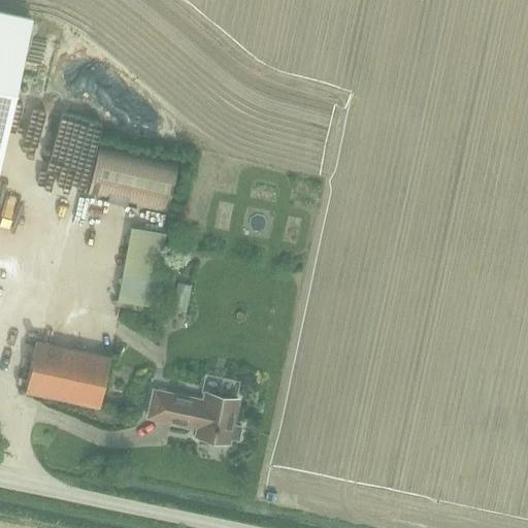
[(0,165),(33,14),(0,7),(0,165)]
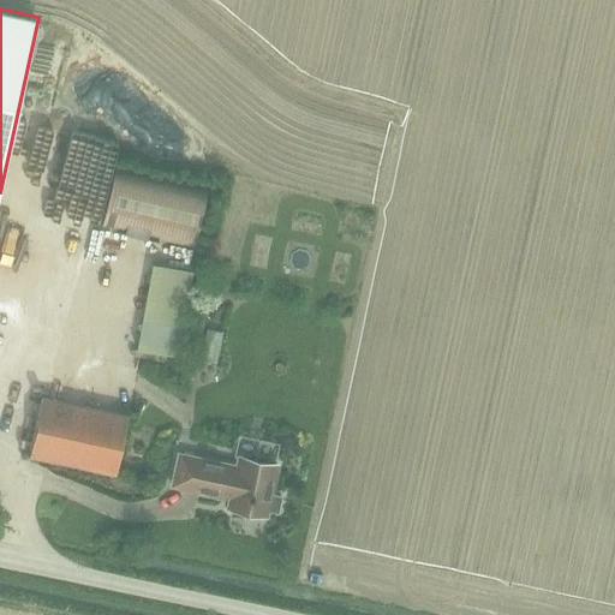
[(118,168),(102,228),(125,233),(125,236),(147,242),(148,239),(195,250),(209,191),(118,168)]
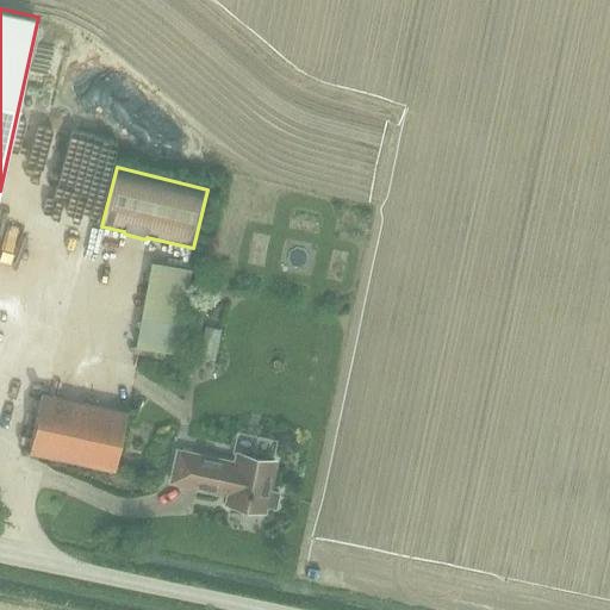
[(135,354),(169,360),(170,354),(176,355),(192,271),(151,262),(135,354)]
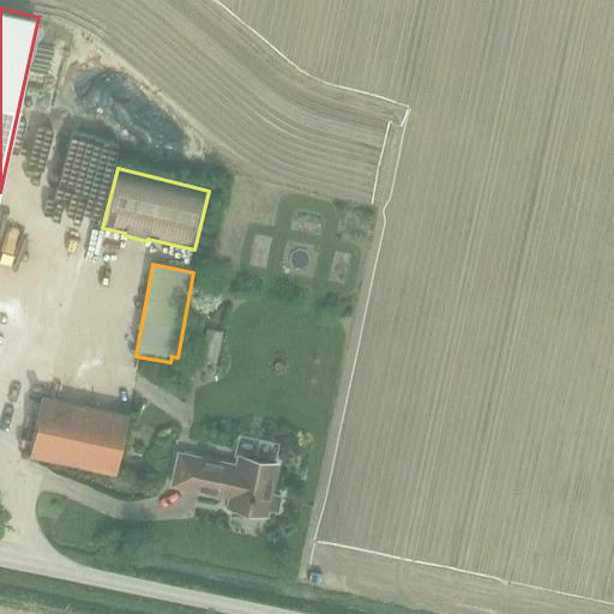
[(72,464),(110,473),(116,474),(130,414),(42,395),(29,455),(72,464)]
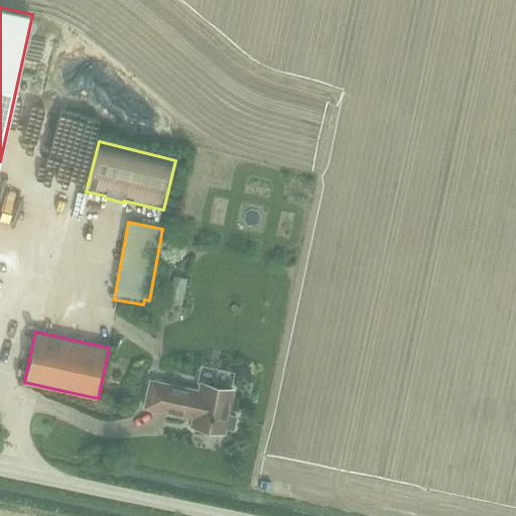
[(150,381),(145,407),(185,416),(186,413),(194,415),(191,425),(224,432),(225,427),(234,429),(236,416),(228,414),(233,391),(201,384),(199,394),(190,393),(191,390),(150,381)]
